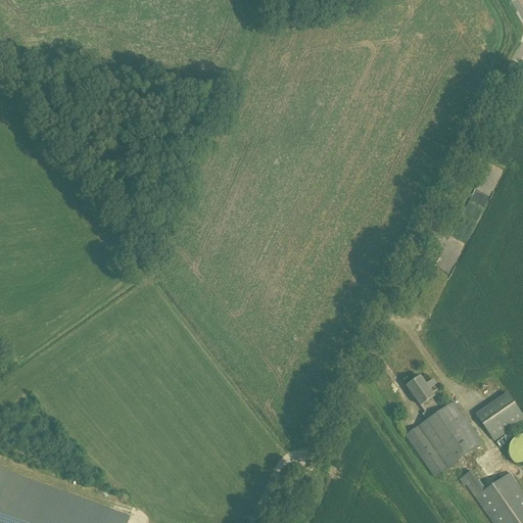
[(431,381),(427,375),(422,379),(420,377),(407,386),(420,407),(425,414),(423,415),(427,421),(405,436),(433,478),(484,444),(455,401),(440,411),(432,398),(434,396),(432,393),(437,390),(434,386),(437,384),(433,379),(431,381)]
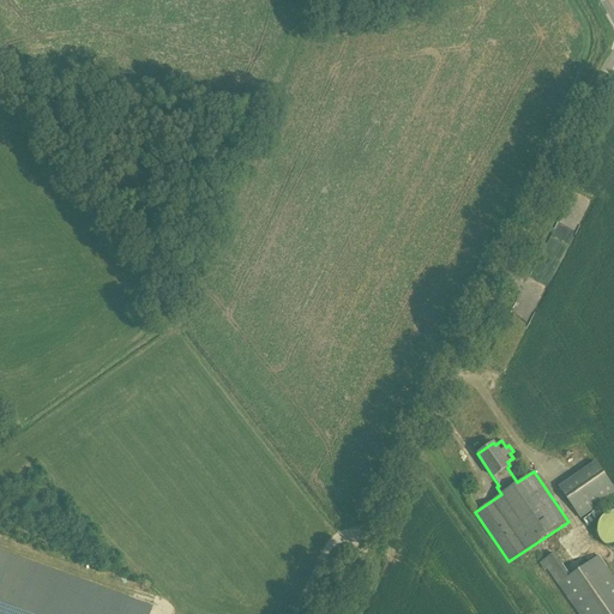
[(581,519),(613,495),(613,488),(595,462),(558,487),(581,519)]
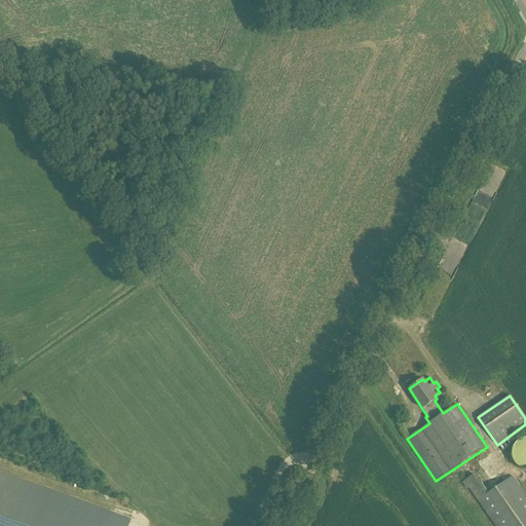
[(525,470),(525,438),(524,438),(522,439),(520,440),(519,441),(517,442),(516,443),(514,445),(513,446),(513,448),(512,450),(512,452),(512,454),(512,456),(512,458),(513,460),(514,462),(515,463),(516,465),(518,466),(519,467),(521,468),(523,470),(525,471),(525,470)]
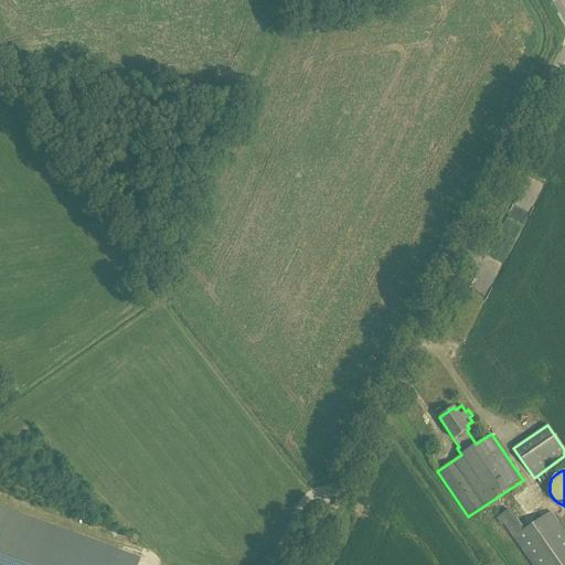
[(564,564),(564,531),(551,511),(512,537),(531,564),(564,564)]
